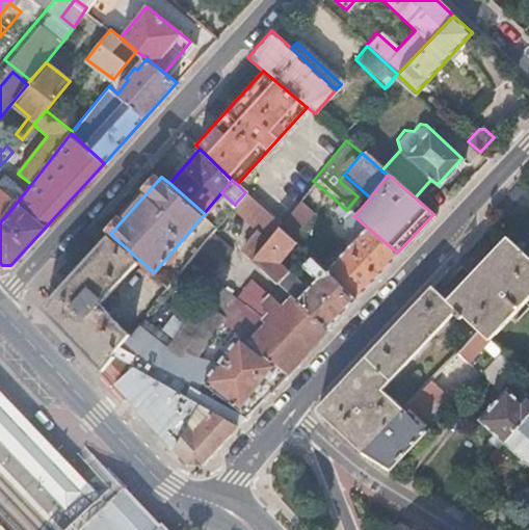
[(0,222),(17,203),(0,189),(0,222)]
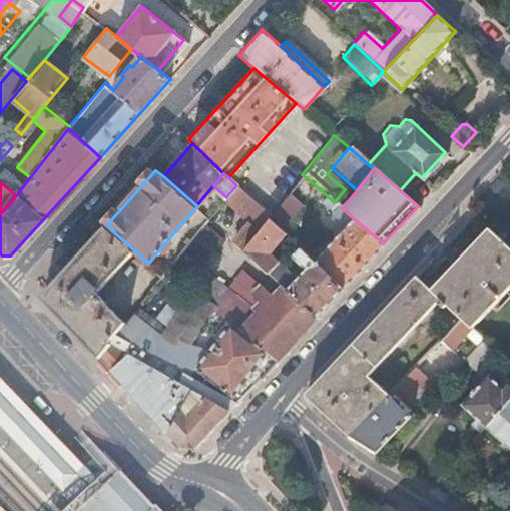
[(225,199),(245,220),(232,237),(243,247),(267,219),(269,216),(236,185),(227,195),(226,197),(225,199)]
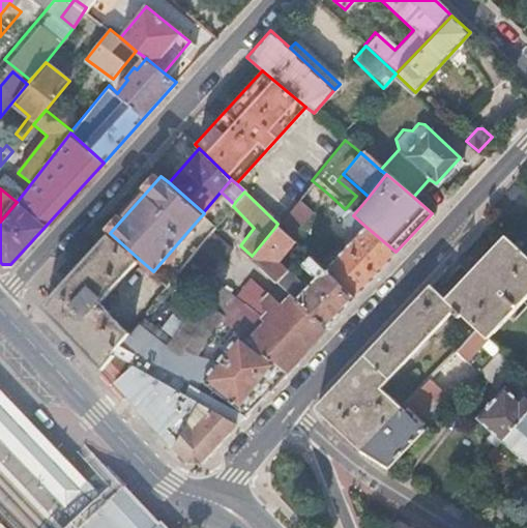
[(314,212),(313,214),(321,222),(331,209),(342,218),(340,220),(349,228),(346,231),(351,235),(362,224),(353,215),(345,209),(329,195),(314,212)]
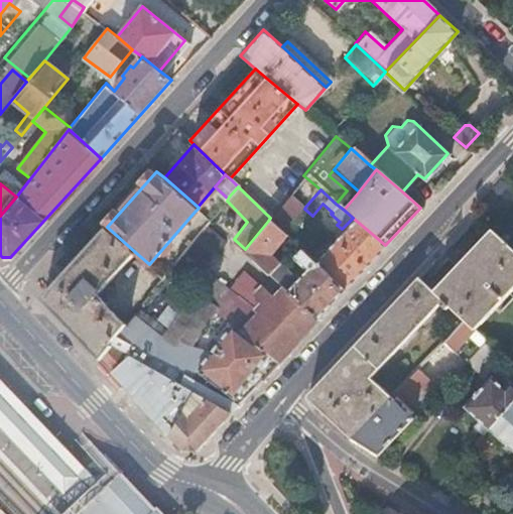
[(291,193),(270,218),(268,221),(282,233),(283,234),(304,209),(305,207),(291,193)]
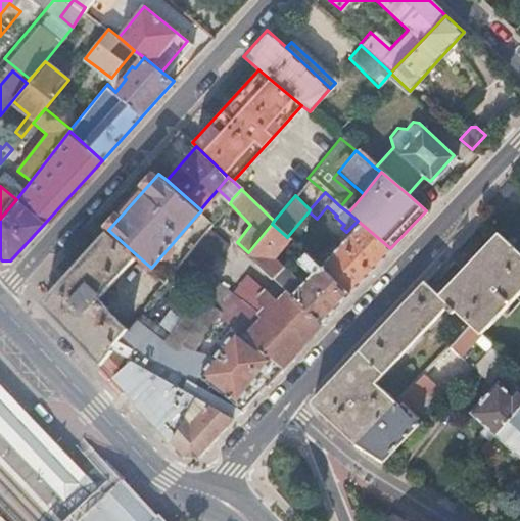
[(197,215),(211,226),(215,222),(201,210),(197,215)]
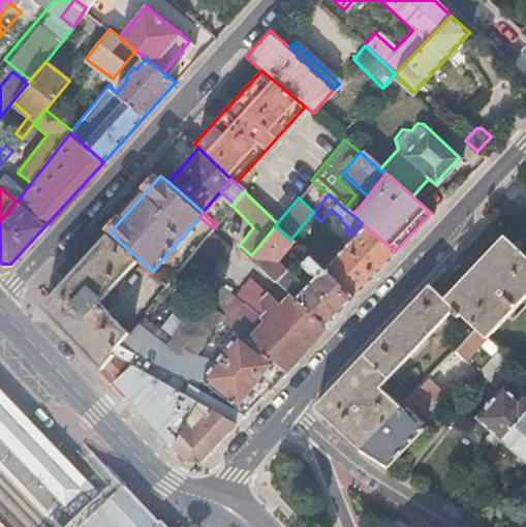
[(350,235),(320,266),(353,295),(373,274),(395,251),(362,223),(350,235)]
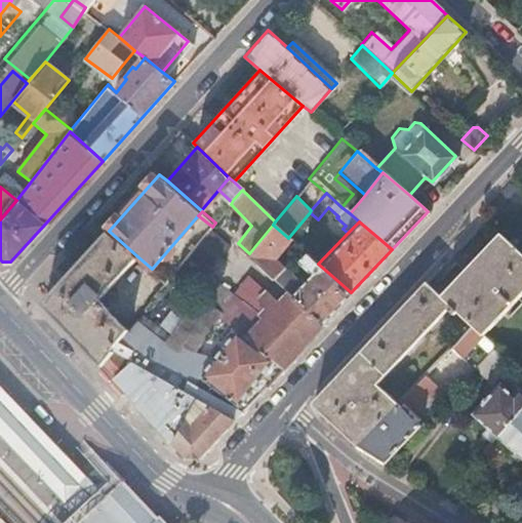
[(286,292),(321,324),(335,309),(351,292),(318,264),(304,251),(299,255),(295,260),(310,274),(299,284),(271,257),(287,237),(273,225),(249,253),(247,256),(286,292)]
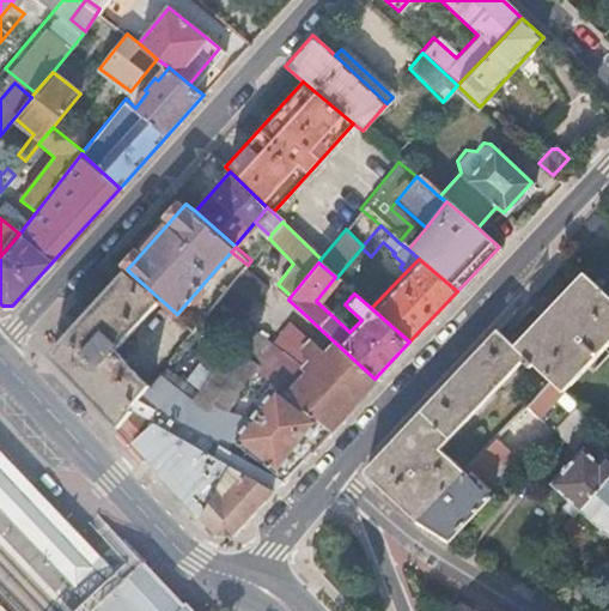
[(248,266),(225,292),(248,310),(269,284),(248,266)]
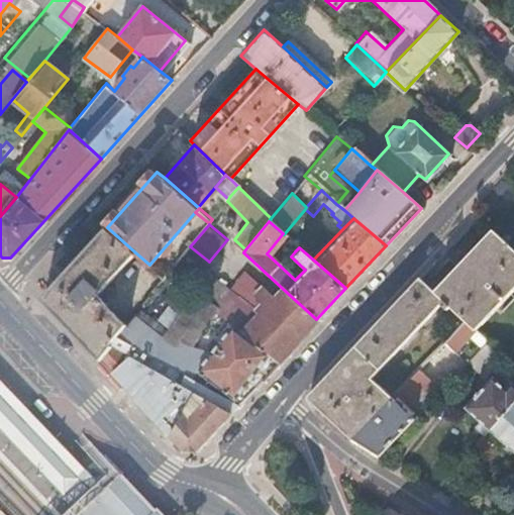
[(107,227),(63,275),(40,300),(69,329),(98,361),(113,342),(119,335),(127,324),(98,294),(108,283),(135,252),(107,227)]
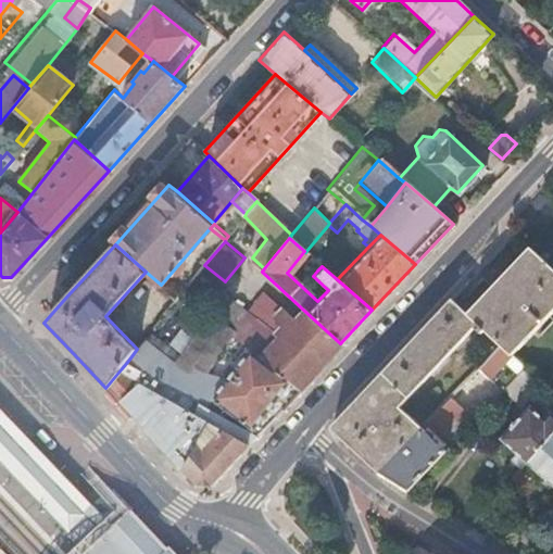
[(552,269),(529,248),(467,314),(481,327),(497,342),(510,354),(552,306),(552,269)]
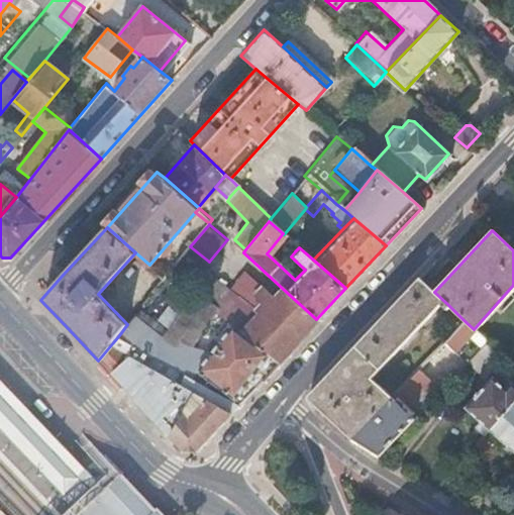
[(294,243),(290,248),(295,251),(299,247),(294,243)]
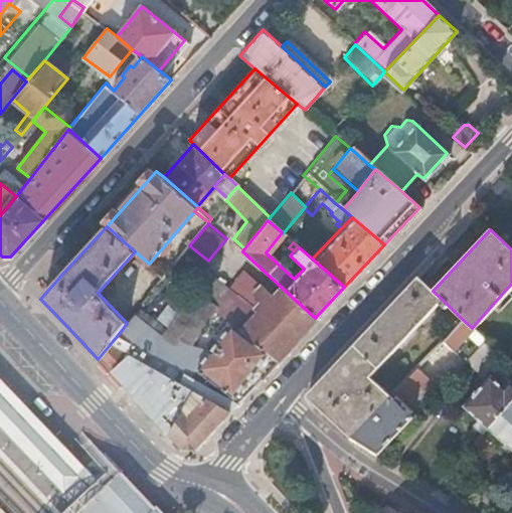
[(157,326),(148,339),(142,347),(235,402),(258,379),(315,318),(281,287),(271,298),(241,270),(212,303),(201,293),(186,294),(171,311),(178,317),(165,332),(157,326)]
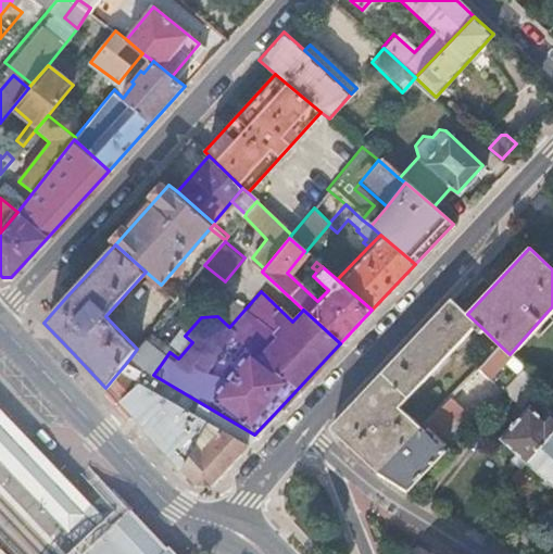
[(450,299),(329,427),(353,449),(377,471),(419,427),(397,406),(470,327),(477,331),(481,327),(467,314),(450,299)]
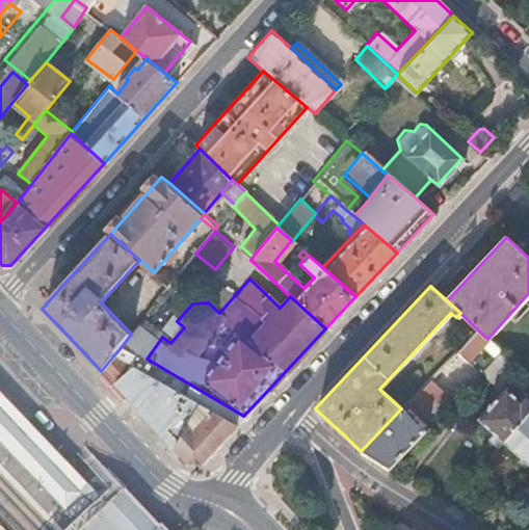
[(111,291),(101,302),(109,311),(120,298),(111,291)]
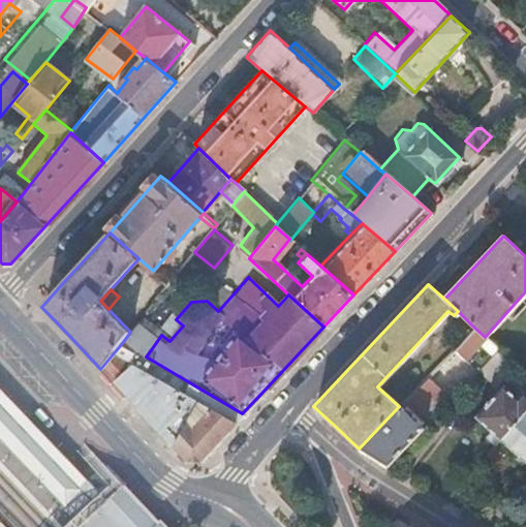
[(162,309),(149,326),(161,335),(169,341),(183,326),(176,319),(162,309)]
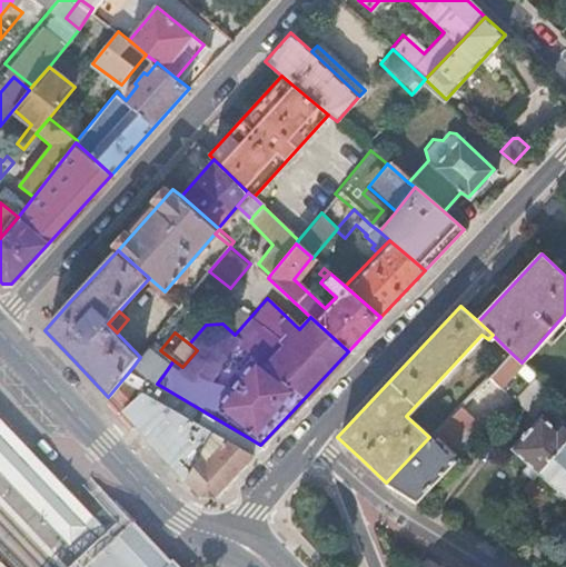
[(508,350),(429,437),(386,483),(417,501),(455,460),(444,450),(467,425),(478,435),(514,397),(534,375),(522,362),(508,350)]
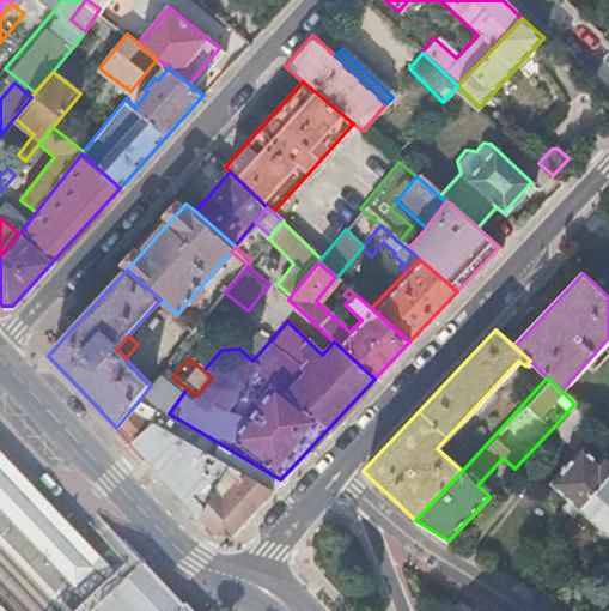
[(163,395),(156,405),(169,413),(176,404),(163,395)]
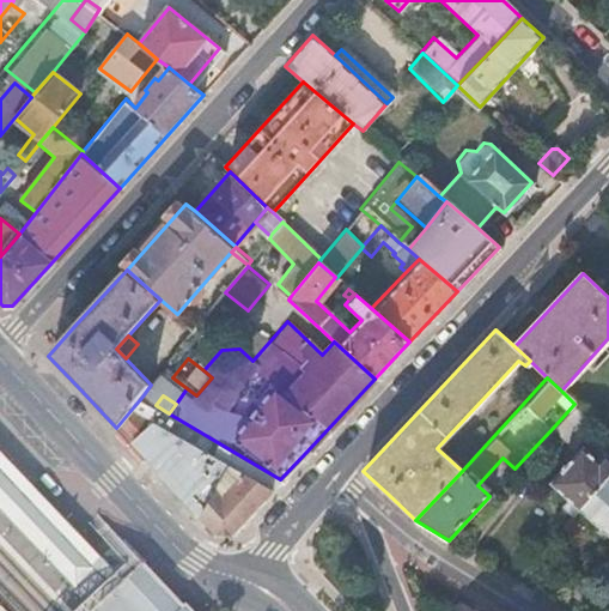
[(134,406),(232,465),(273,488),(280,479),(169,413),(156,405),(141,398),(134,406)]
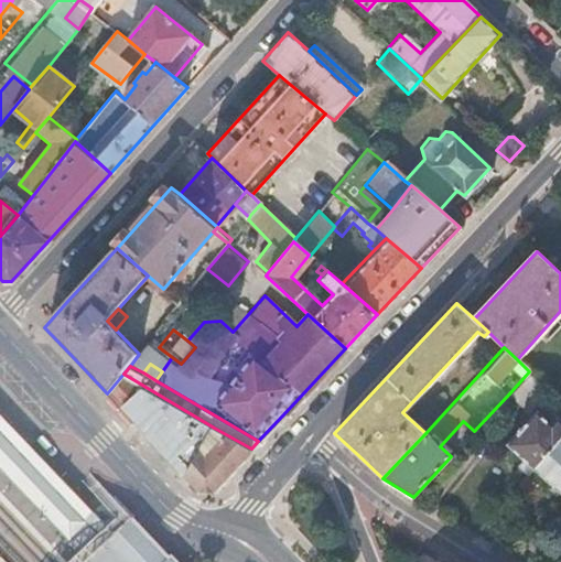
[(529,371),(509,393),(527,409),(548,388),(529,371)]
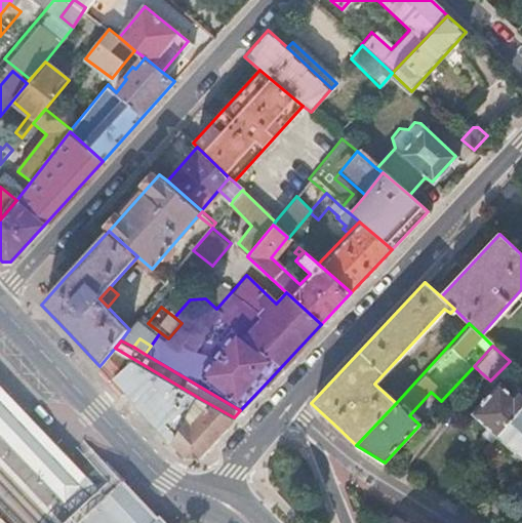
[(99,366),(170,442),(199,398),(115,348),(99,366)]
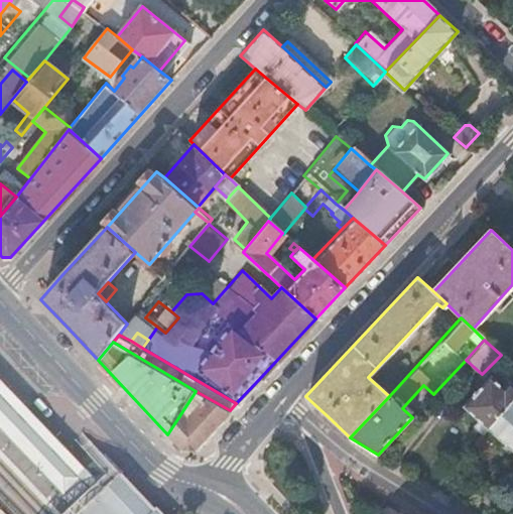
[(488,377),(461,407),(486,429),(512,400),(512,399),(512,386),(509,383),(503,389),(488,377)]
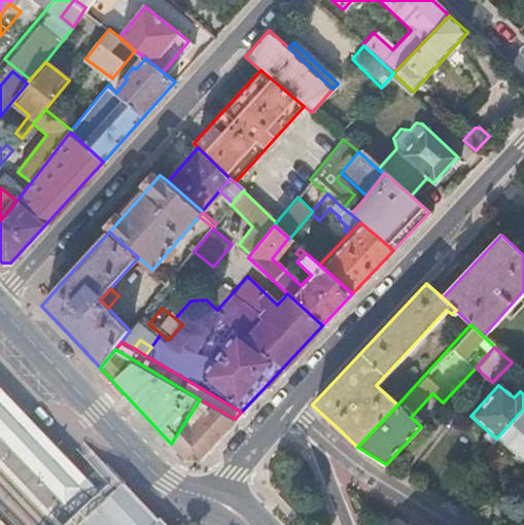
[(0,435),(31,469),(40,479),(64,503),(82,522),(96,509),(101,503),(105,499),(0,389),(0,435)]
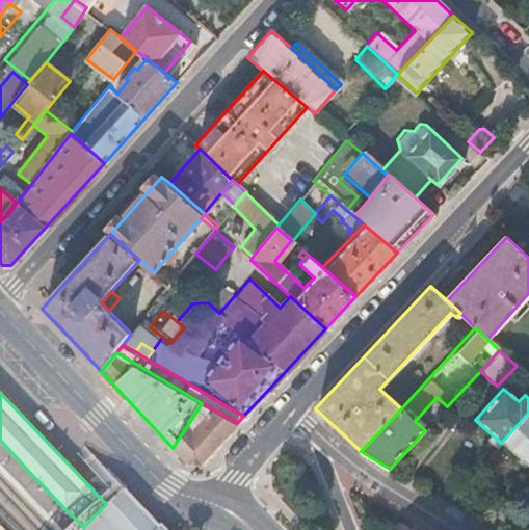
[(202,403),(173,448),(187,464),(200,464),(237,423),(202,403)]
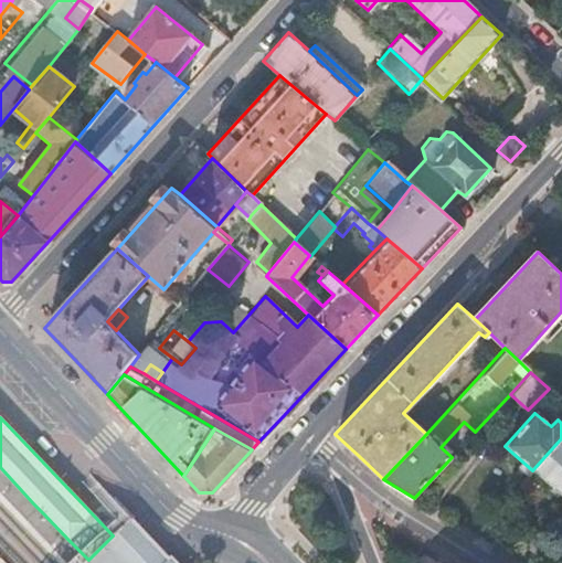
[(561,437),(561,438),(532,470),(559,495),(561,490),(561,437)]
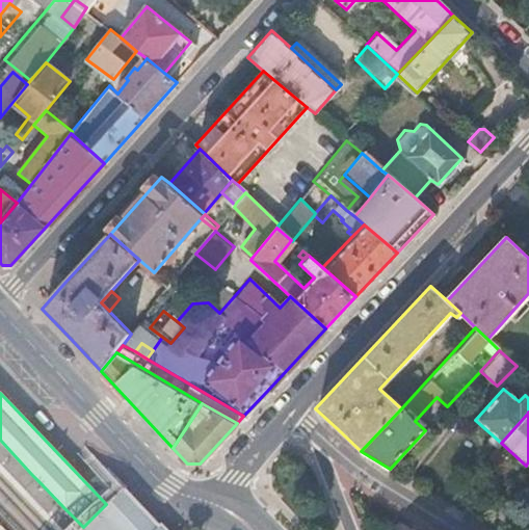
[(97,513),(83,527),(85,529),(166,529),(157,521),(155,523),(143,510),(130,497),(123,488),(108,503),(106,504),(102,508),(97,513)]
